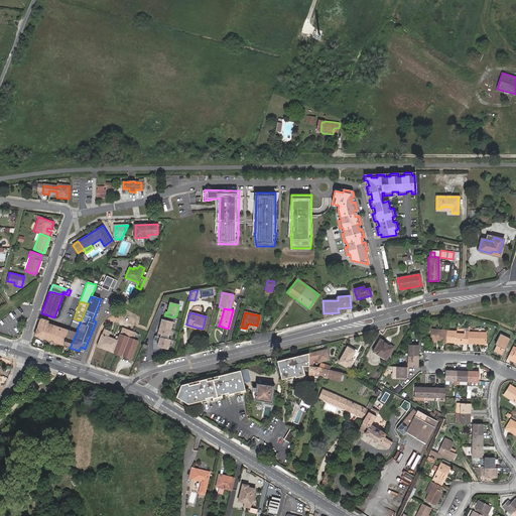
[(174,317),(164,315),(164,316),(168,317),(167,321),(161,320),(160,327),(170,330),(172,323),(174,324),(175,318),(174,318),(174,317)]
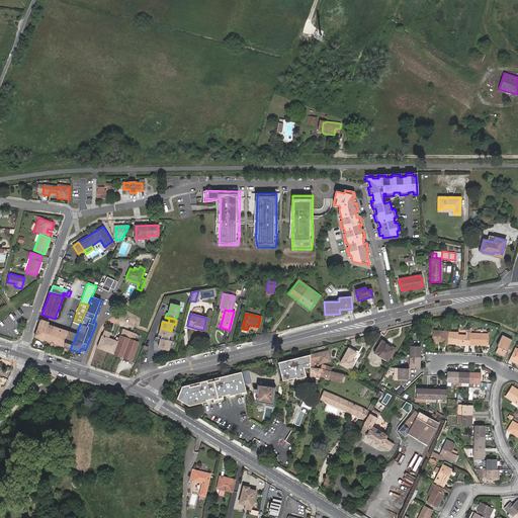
[(49,322),(40,320),(34,337),(62,346),(68,331),(64,329),(63,332),(47,327),(48,324),(49,322)]
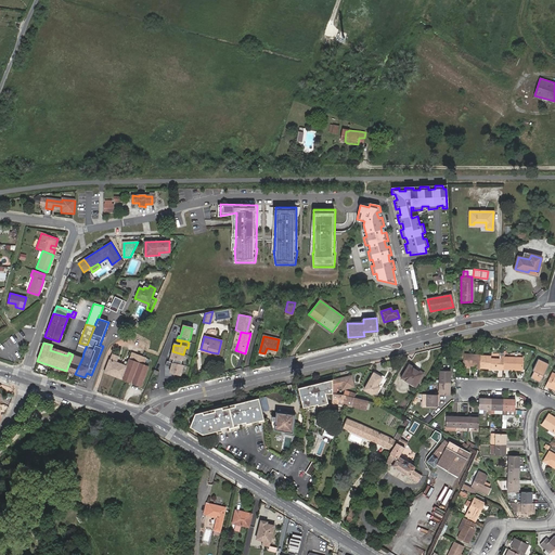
[(76,349),(84,352),(87,345),(79,343),(76,349)]
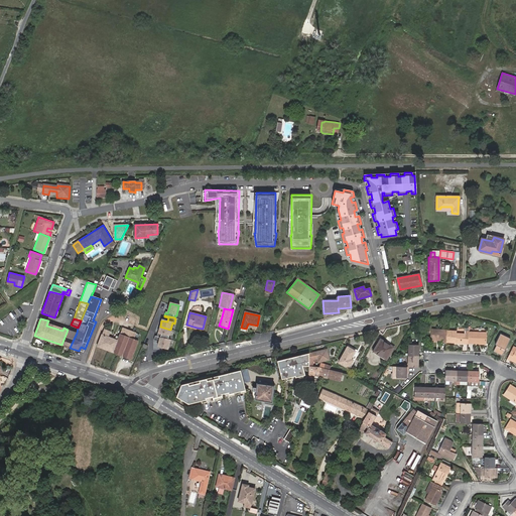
[(62,331),(63,328),(47,323),(46,326),(62,331)]
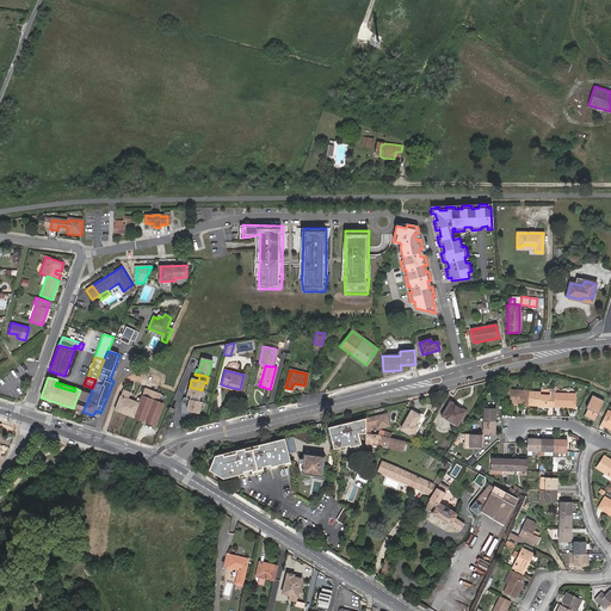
[(202,390),(190,387),(187,395),(186,395),(185,397),(199,401),(202,390)]
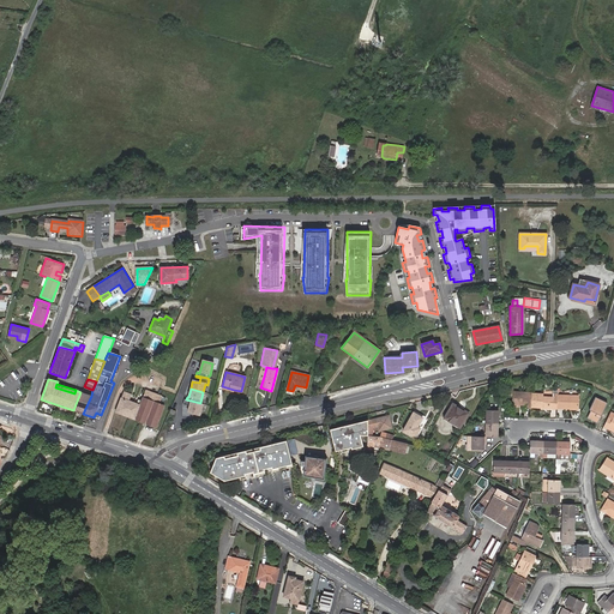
[(116,413),(156,428),(163,407),(158,405),(162,397),(145,391),(139,407),(127,402),(130,396),(124,393),(116,413)]
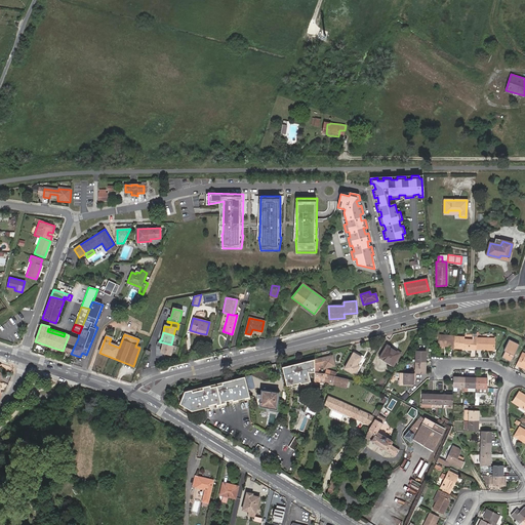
[(69,335),(63,351),(71,354),(78,338),(69,335)]
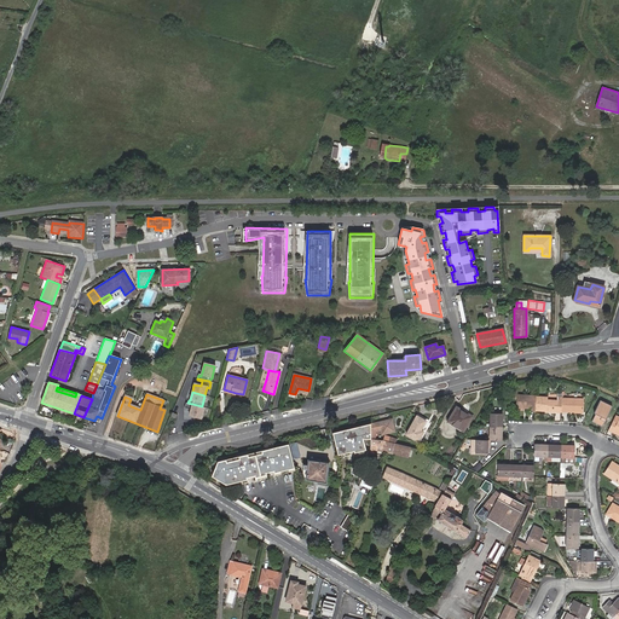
[(534,397),(534,395),(516,395),(516,399),(516,409),(522,409),(530,409),(530,412),(534,412),(534,410),(534,397)]
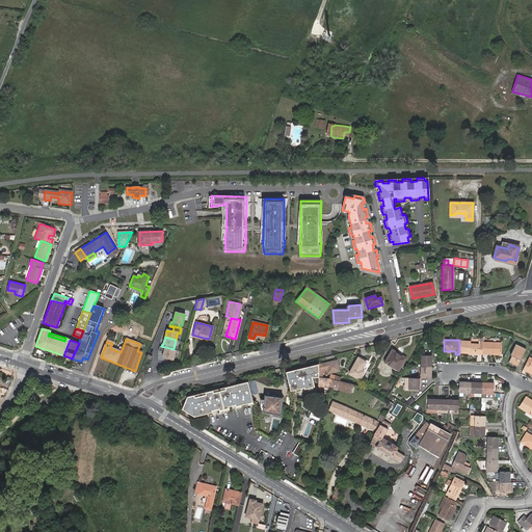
[(482,341),(482,340),(478,340),(478,343),(469,343),(469,341),(459,341),(459,352),(482,353),(482,341)]
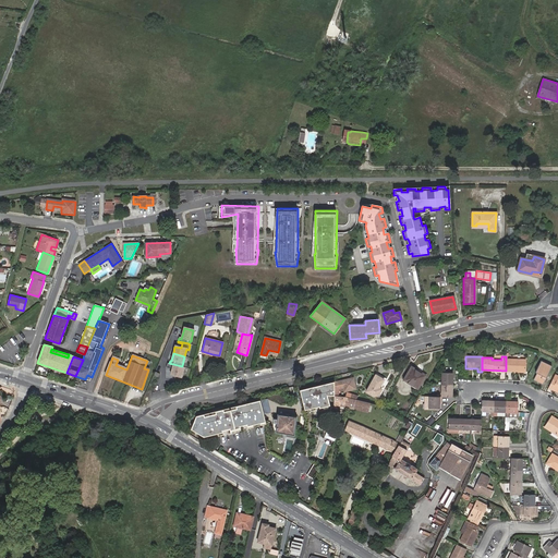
[(506,358),(506,371),(525,371),(525,359),(506,358)]
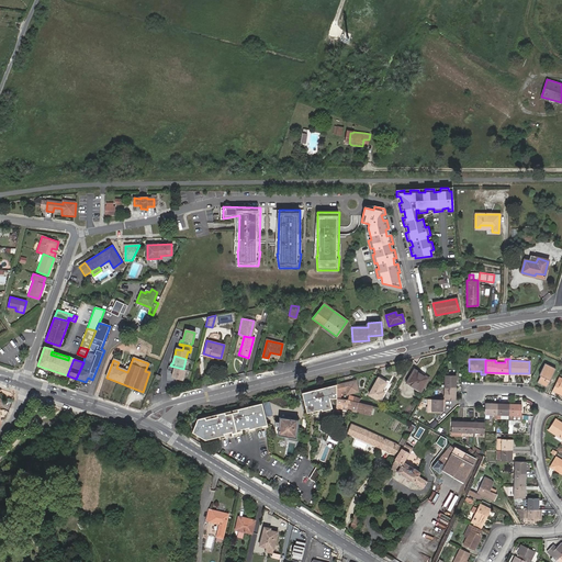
[(555,370),(544,364),(539,375),(541,377),(538,383),(547,388),(555,370)]
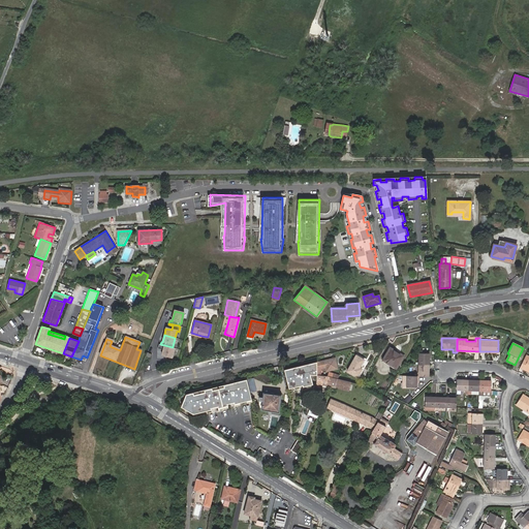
[(173,347),(160,344),(160,345),(158,345),(157,349),(162,351),(161,356),(172,359),(175,348),(172,347),(173,347)]
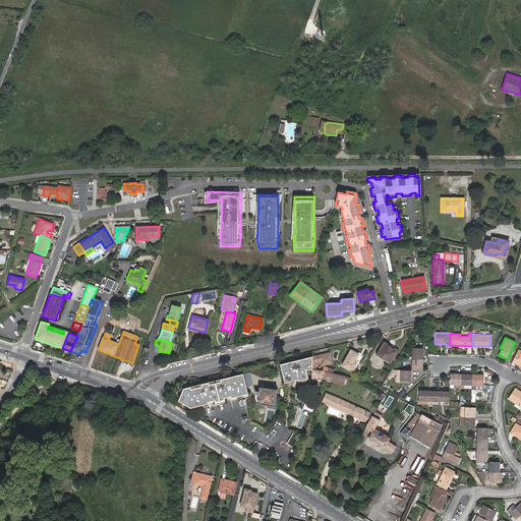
[(392,347),(384,342),(377,355),(391,363),(397,352),(392,348),(392,347)]
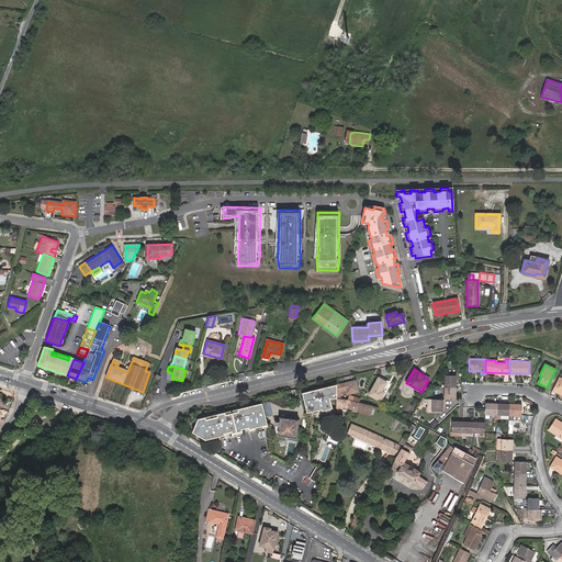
[(445,375),(445,388),(456,388),(456,375),(445,375)]
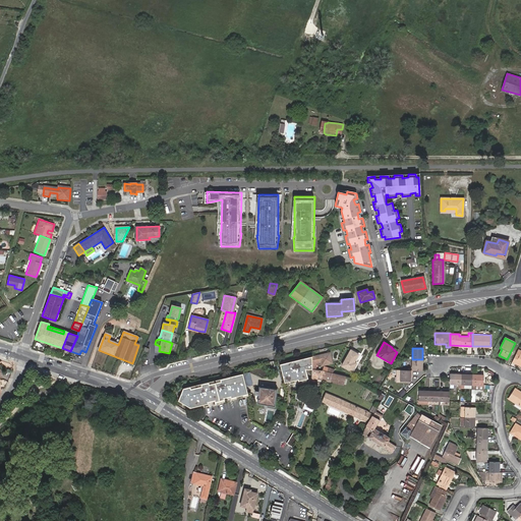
[(358,355),(350,351),(342,365),(352,371),(356,363),(354,362),(358,355)]
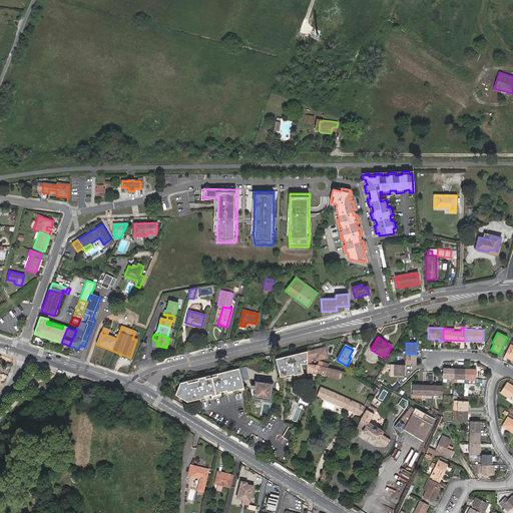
[(512,360),(512,346),(511,350),(508,348),(504,356),(512,360)]
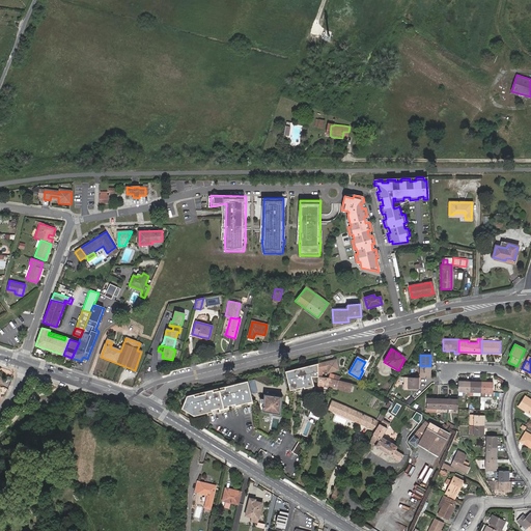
[(327,369),(328,373),(337,371),(334,361),(318,365),(318,375),(322,375),(322,370),(327,369)]
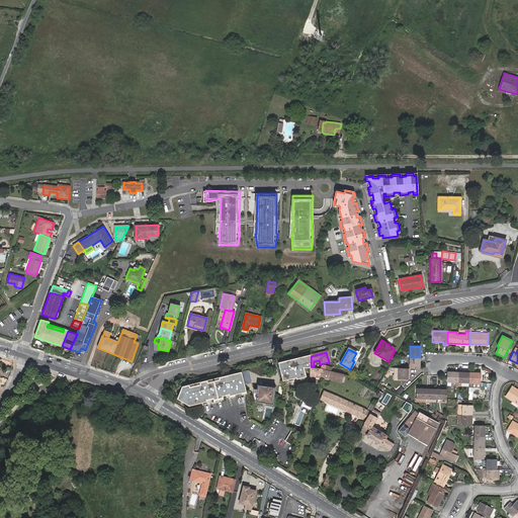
[(310,355),(278,362),(282,380),(292,378),(292,377),(295,377),(296,379),(306,376),(305,367),(311,367),(311,366),(311,356),(310,355)]
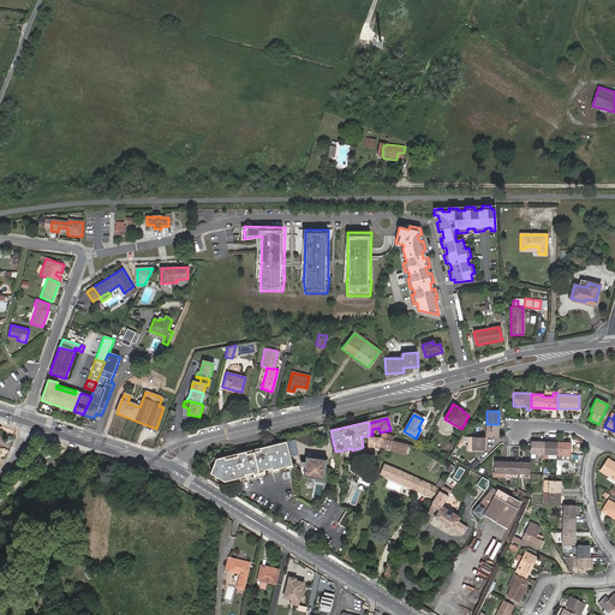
[(499,424),(487,424),(487,437),(499,437),(499,424)]
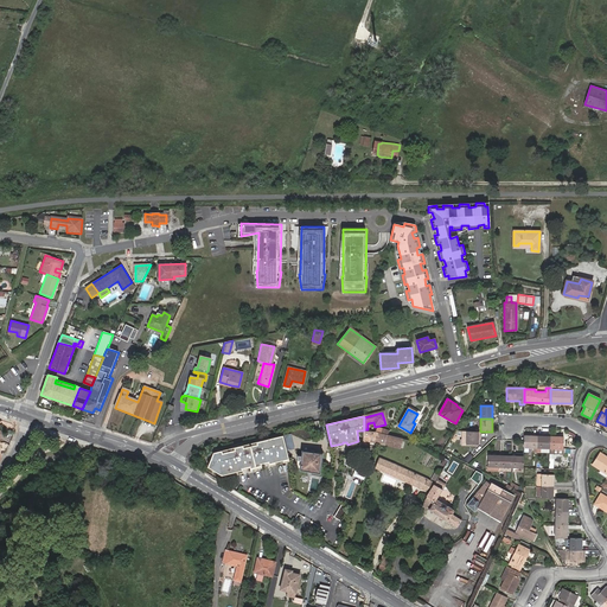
[(382,434),(364,432),(364,440),(368,441),(378,443),(385,445),(388,435),(382,434)]
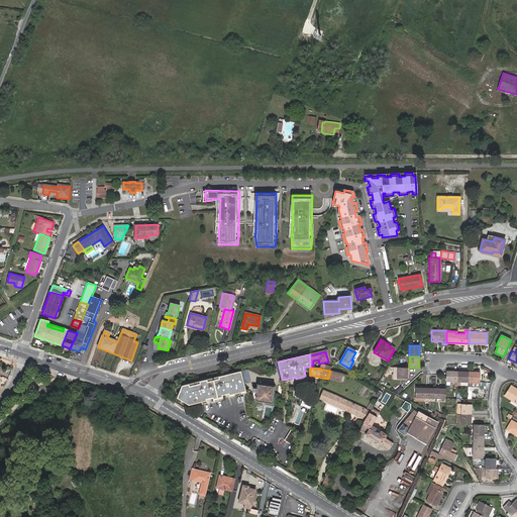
[(397,375),(397,379),(407,379),(407,368),(394,368),(394,375),(397,375)]
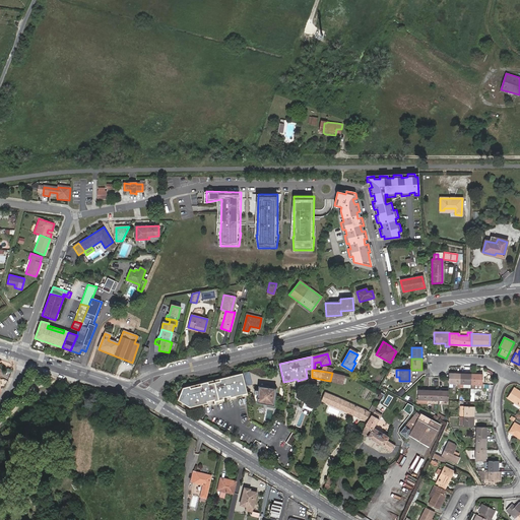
[(208,381),(183,387),(183,400),(194,405),(207,402),(207,400),(213,399),(214,400),(223,398),(223,396),(230,395),(231,396),(247,392),(243,373),(220,378),(220,380),(208,383),(208,381)]
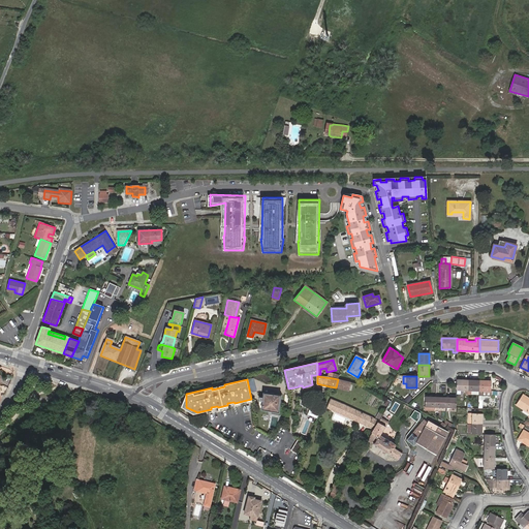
[(347,381),(338,379),(336,387),(345,390),(347,381)]
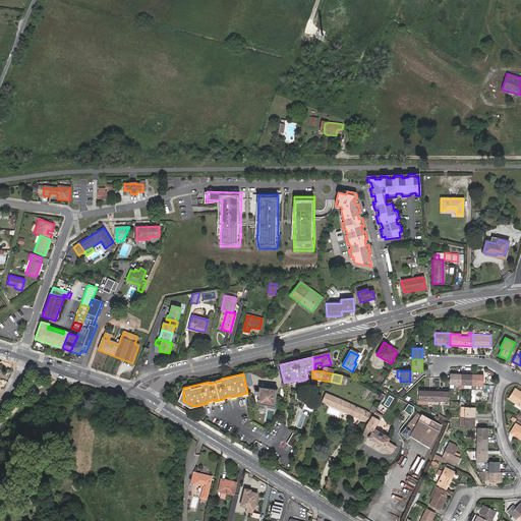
[(461,385),(461,374),(450,374),(450,384),(461,385)]
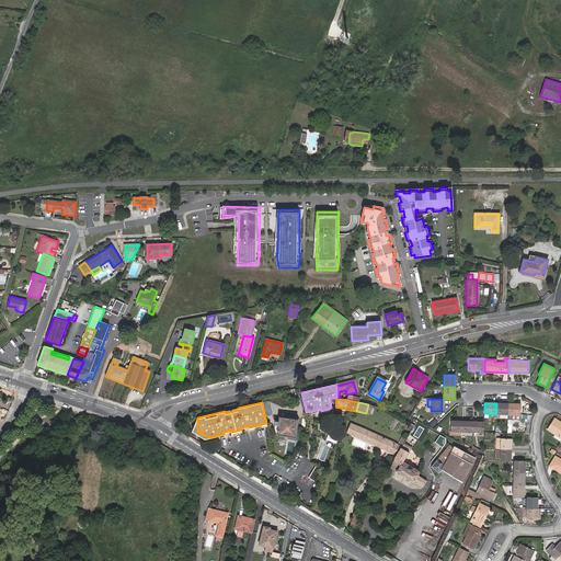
[(508,404),(496,403),(496,414),(508,414),(508,404)]
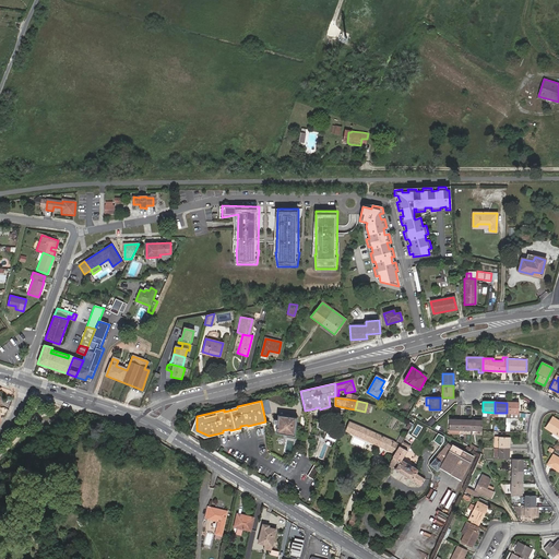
[(519,403),(507,403),(507,413),(519,414),(519,403)]
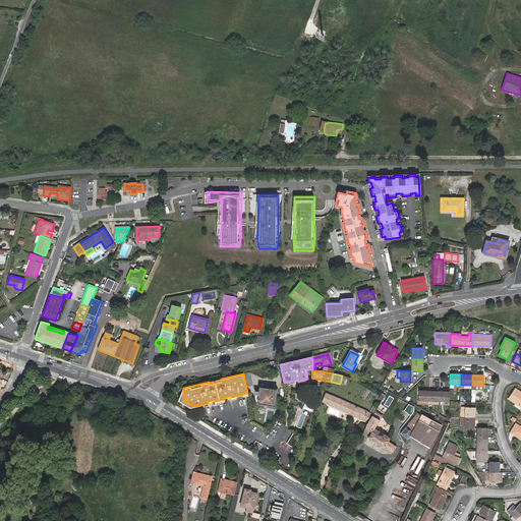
[(276,390),(261,388),(259,392),(256,391),(255,396),(259,396),(258,403),(274,405),(276,390)]
